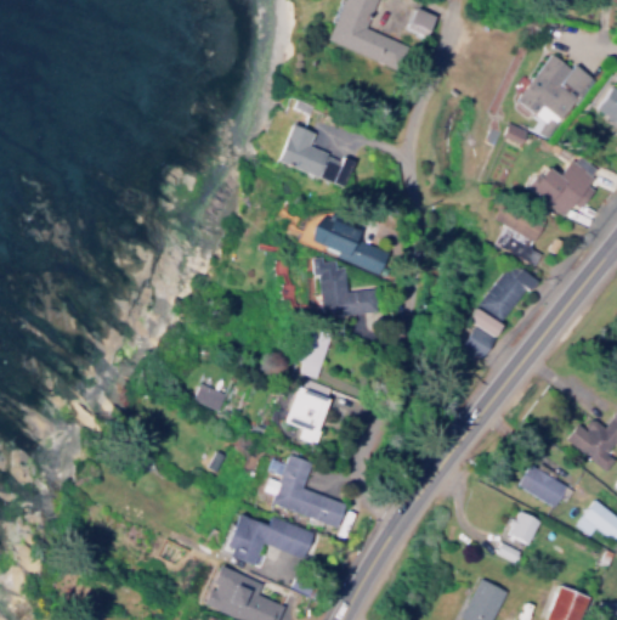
[(344,0),(328,41),(397,71),(408,48),(366,29),(375,6),(361,0),(344,0)]
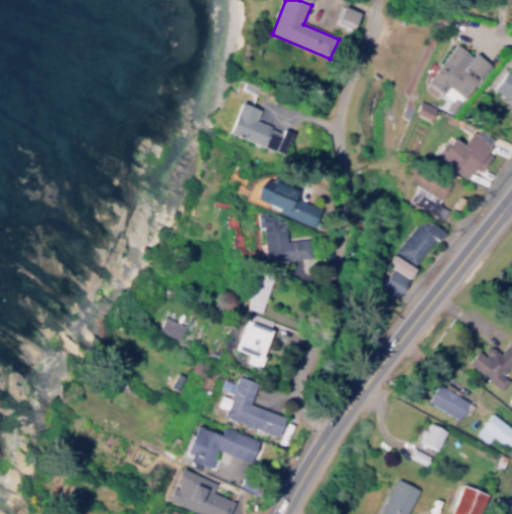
[(342,6),(336,23),(357,30),(363,13),(342,6)]
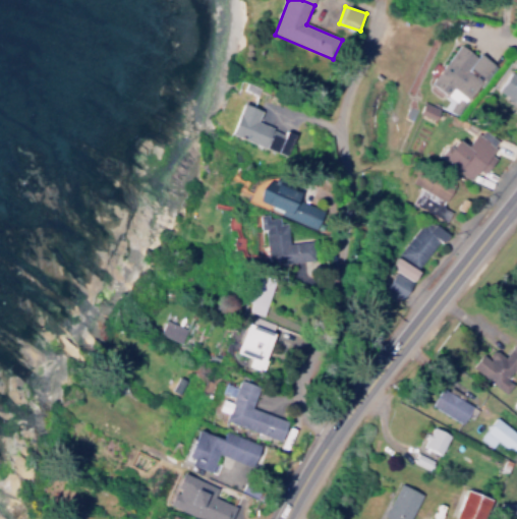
[(496,64),(481,55),(479,57),(460,45),(434,88),(450,97),(455,90),(472,101),(496,64)]
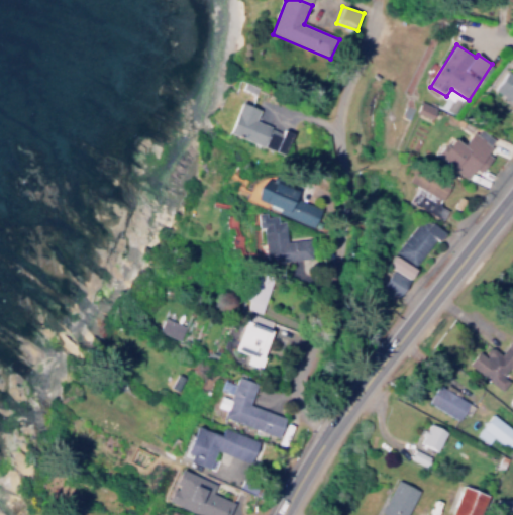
[(495,91),(512,102),(512,75),(507,72),(495,91)]
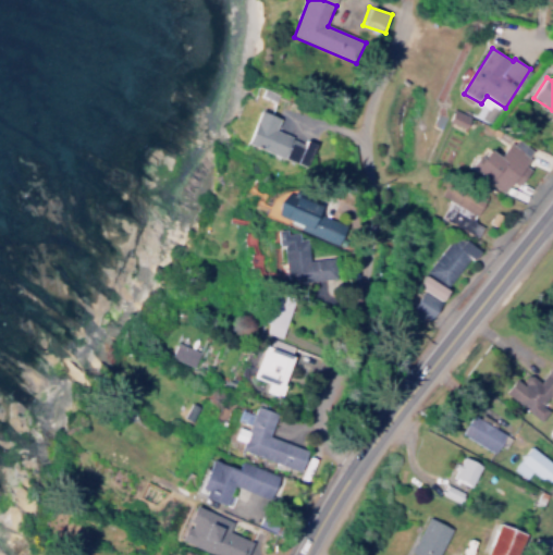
[(468,131),(472,119),(454,110),(449,122),(468,131)]
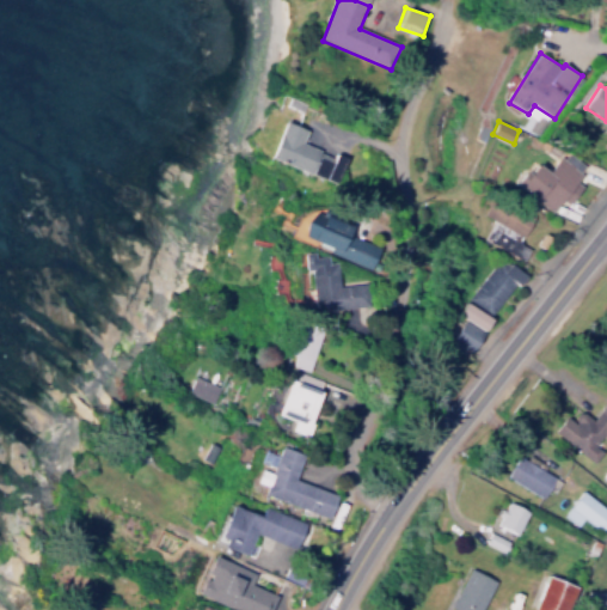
[(270,158),(326,182),(337,157),(294,139),(299,128),(284,122),(270,158)]
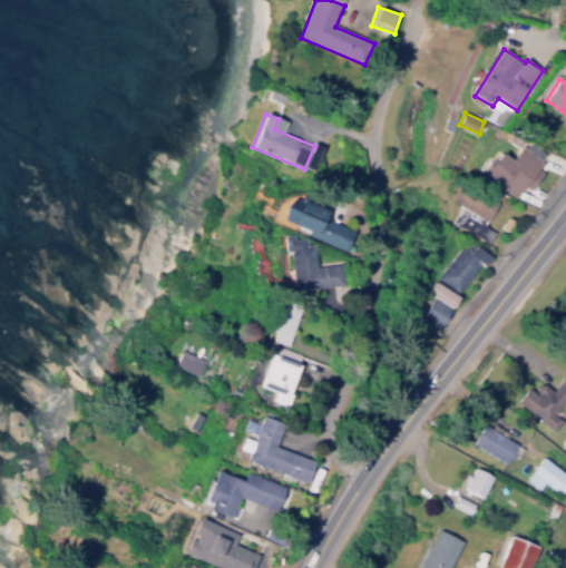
[(517,197),(526,186),(534,192),(545,176),(538,172),(549,157),(529,143),(516,162),(506,155),(498,165),(494,162),(485,173),(517,197)]
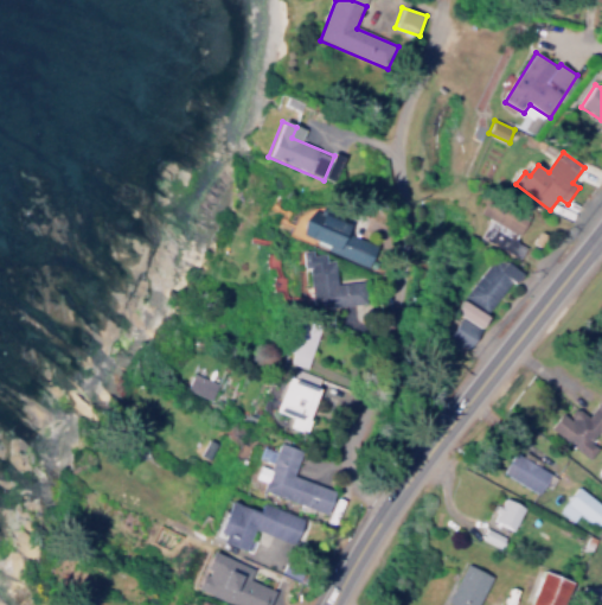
[(375,265),(380,246),(353,237),(357,224),(330,216),(328,220),(315,215),(306,243),(375,265)]
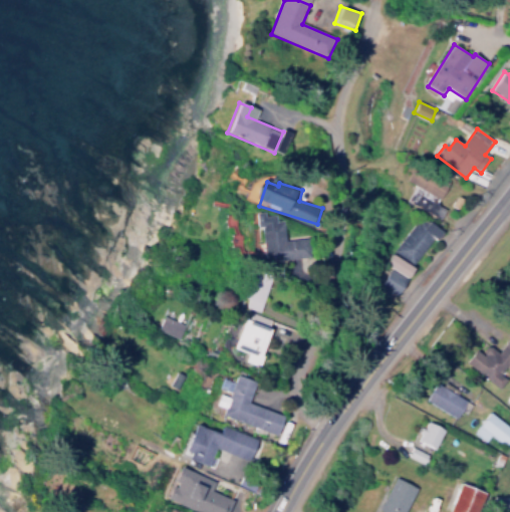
[(281,262),(311,259),(309,239),(290,241),(288,218),(270,220),(270,213),(259,214),(260,229),(266,228),(268,258),(281,257),(281,262)]
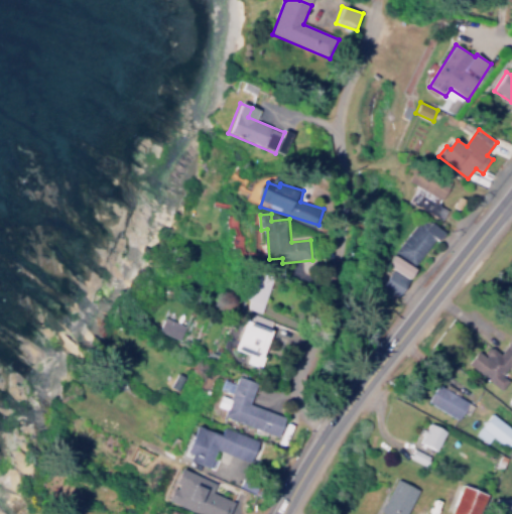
[(446,233),(431,223),(426,230),(417,224),(395,253),(415,267),(436,239),(439,242),(446,233)]
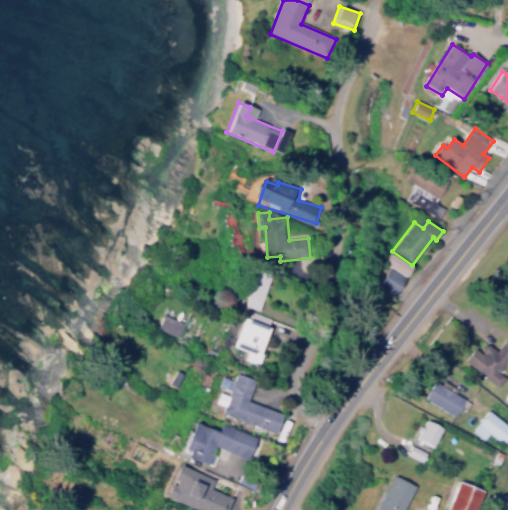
[(415,267),(392,255),(386,267),(409,278),(415,267)]
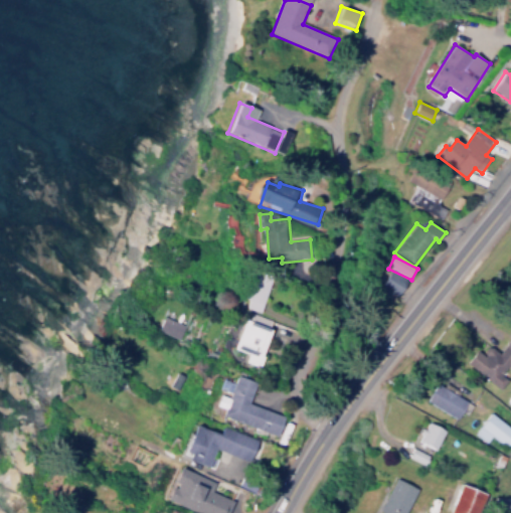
[(382,288),(399,297),(408,281),(391,272),(382,288)]
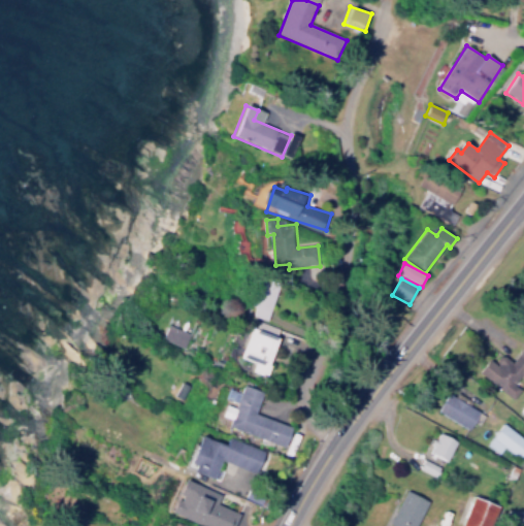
[(185,349),(189,333),(167,326),(162,341),(185,349)]
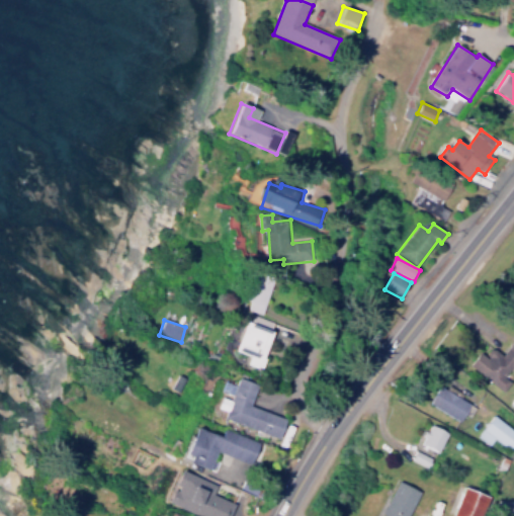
[(241,353),(254,357),(251,366),(266,370),(276,332),(249,324),(241,353)]
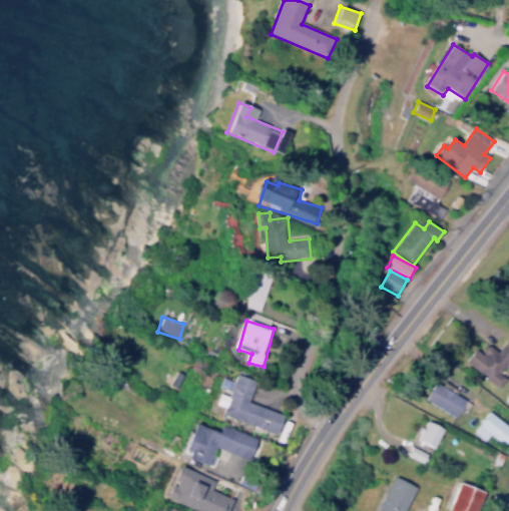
[(497,387),(508,370),(508,344),(505,342),(498,352),(488,345),(482,355),(473,348),(463,363),(497,387)]
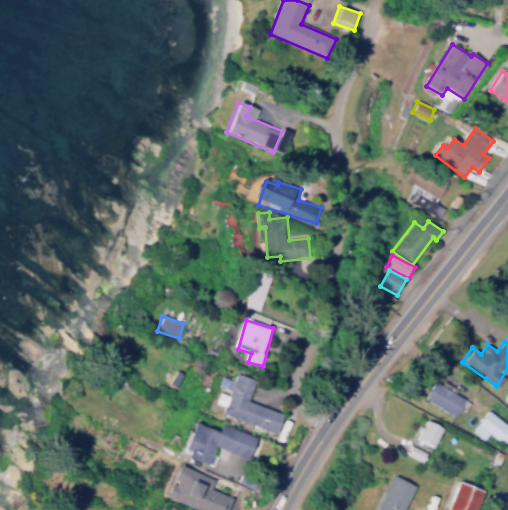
[(286,415),(251,402),(258,381),(239,374),(236,383),(225,379),(221,388),(233,393),(225,415),(279,434),(286,415)]
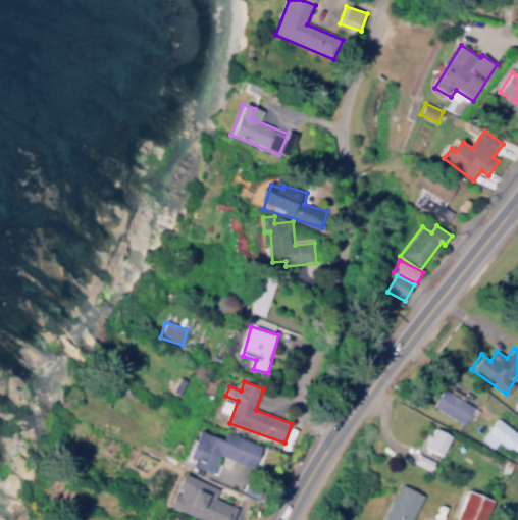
[(434,410),(466,426),(470,417),(475,419),(480,410),(444,392),(434,410)]
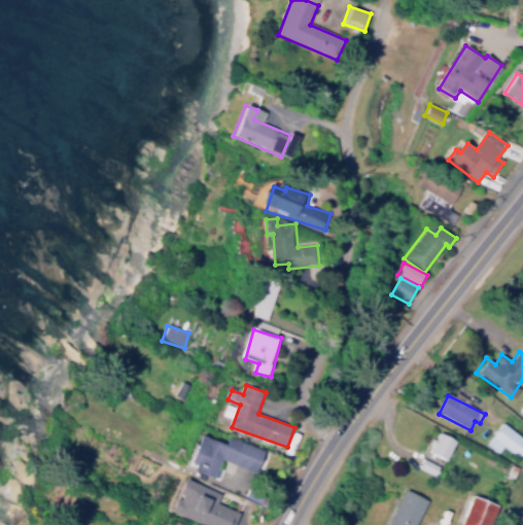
[(522,439),(504,423),(487,445),(498,454),(504,447),(519,458),(522,454),(522,439)]
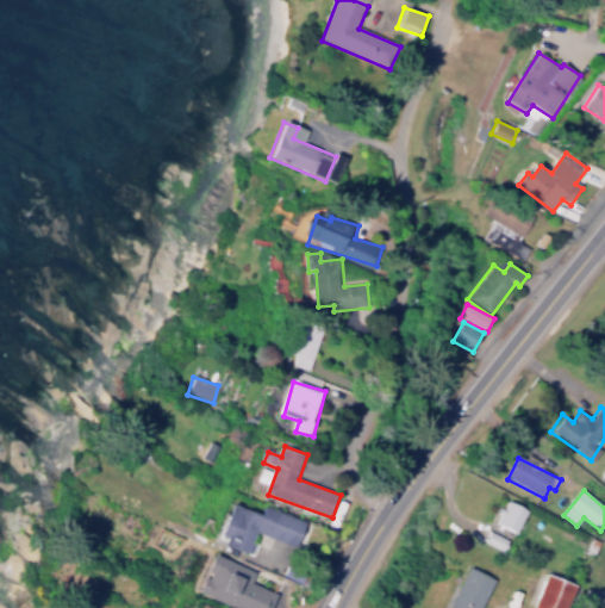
[(309,523),(268,508),(264,516),(237,506),(223,543),(250,553),(259,532),(300,547),(309,523)]
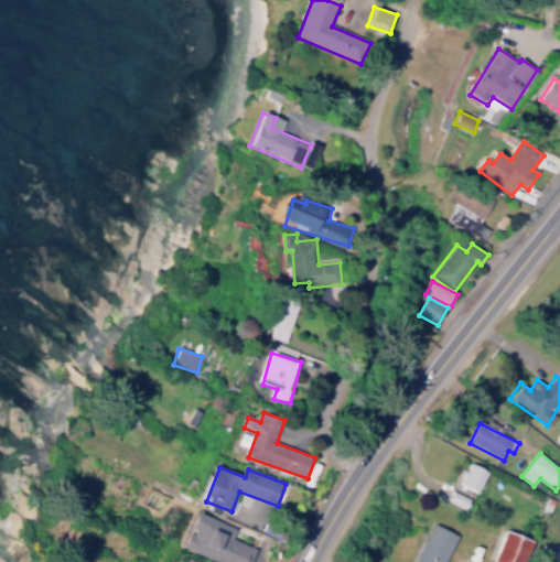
[(237,528),(198,514),(185,551),(214,561),(251,561),(257,549),(233,540),(237,528)]
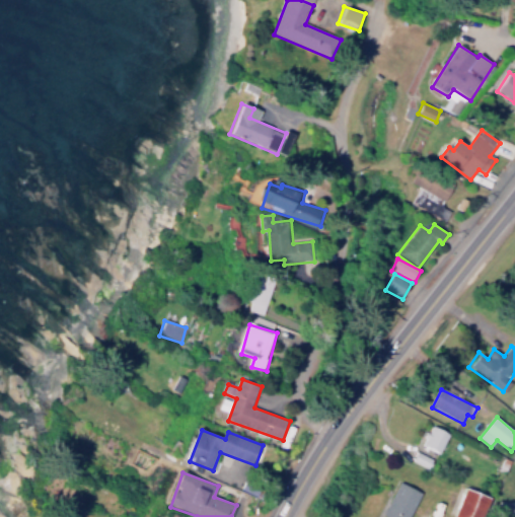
[(400,478),(422,489),(408,516),(391,516),(384,513),(400,478)]
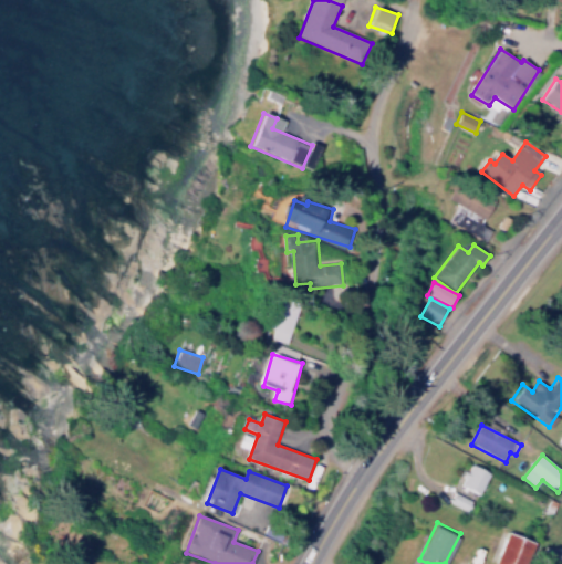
[(495,563),(509,529),(536,540),(526,563),(495,563)]
